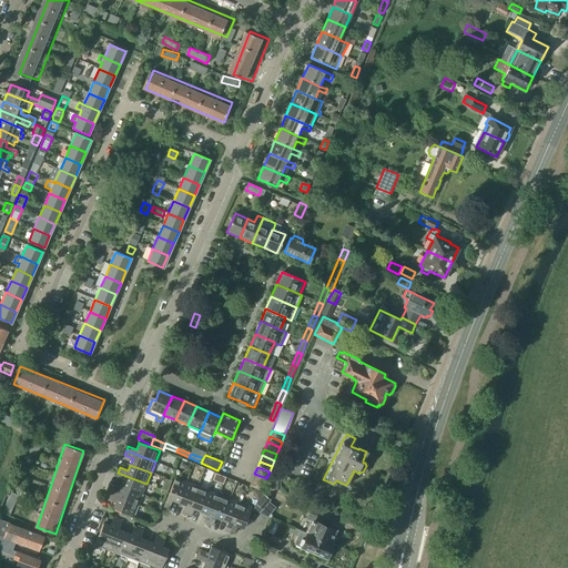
[(115,477),(124,480),(122,486),(143,494),(146,484),(118,473),(115,477)]
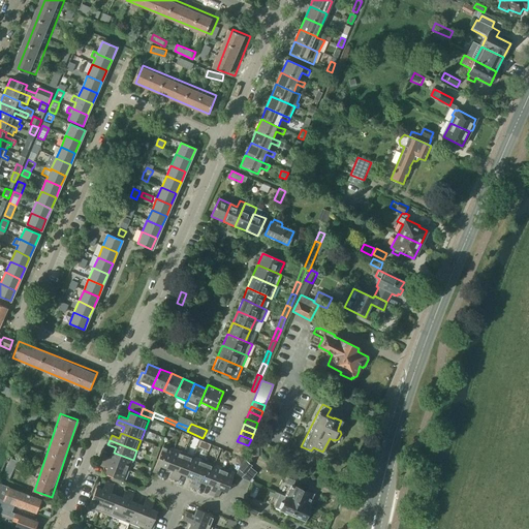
[(209,448),(210,442),(200,440),(199,446),(209,448)]
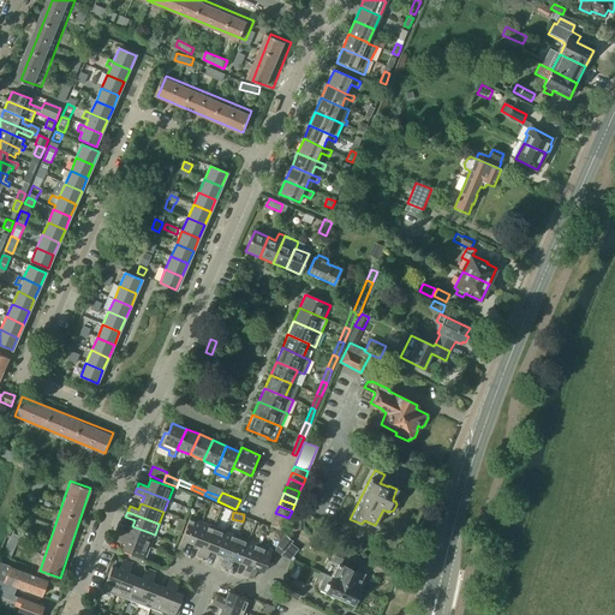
[(273,520),(286,525),(288,518),(275,513),(273,520)]
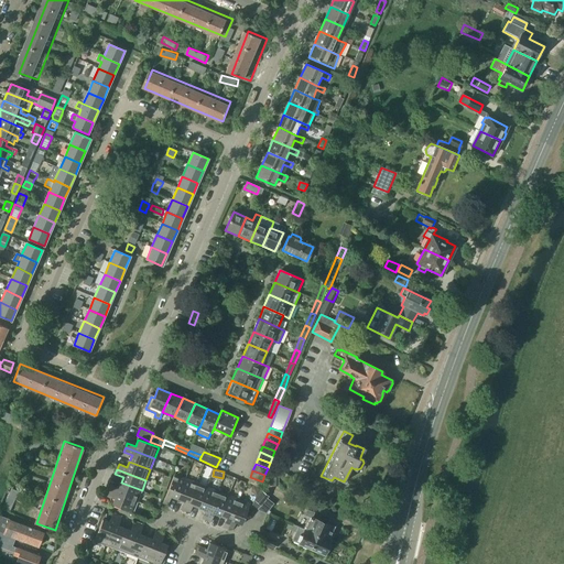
[(185,478),(174,474),(163,502),(167,505),(171,496),(176,499),(185,478)]
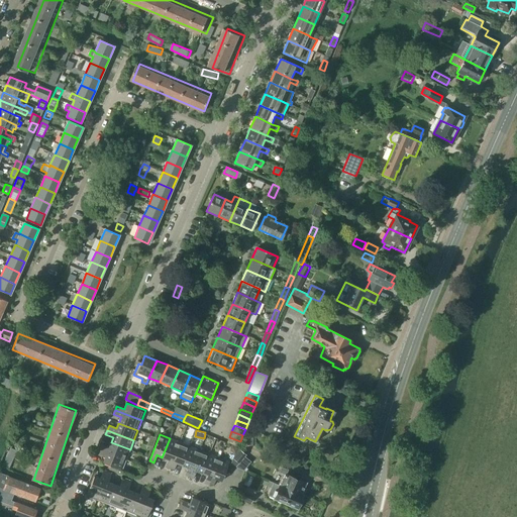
[(229,437),(227,442),(237,447),(240,441),(229,437)]
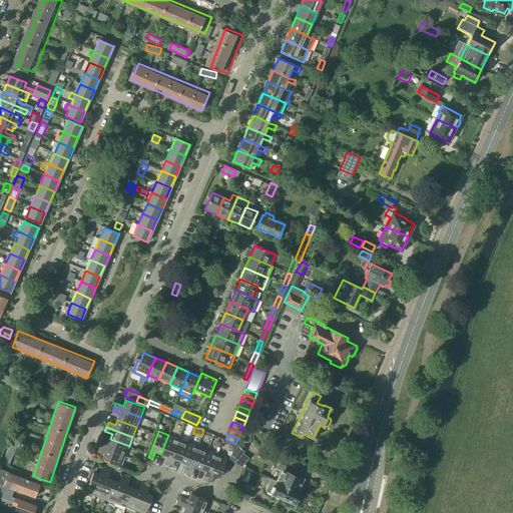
[(160,454),(166,456),(163,463),(167,465),(177,439),(168,435),(160,454)]
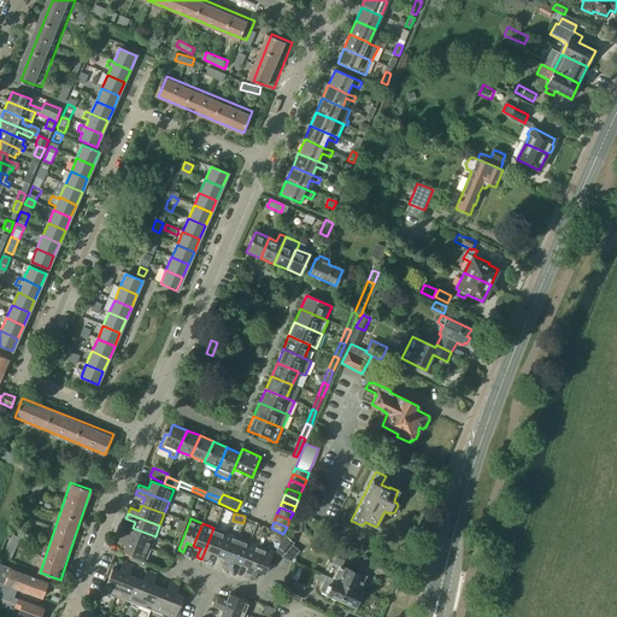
[(130,535),(121,532),(118,536),(151,548),(156,536),(133,528),(130,535)]
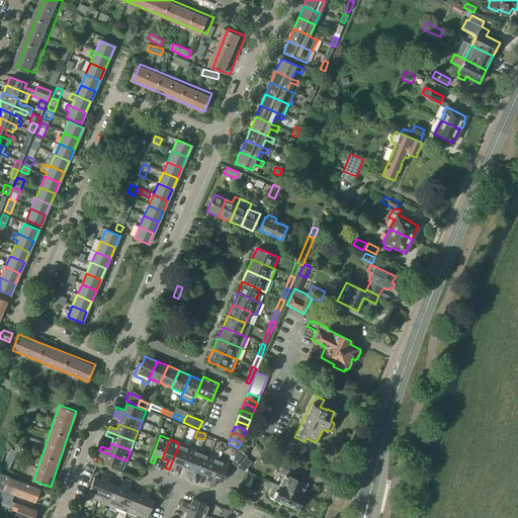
[(189,447),(179,443),(169,469),(173,470),(176,463),(182,465),(189,447)]
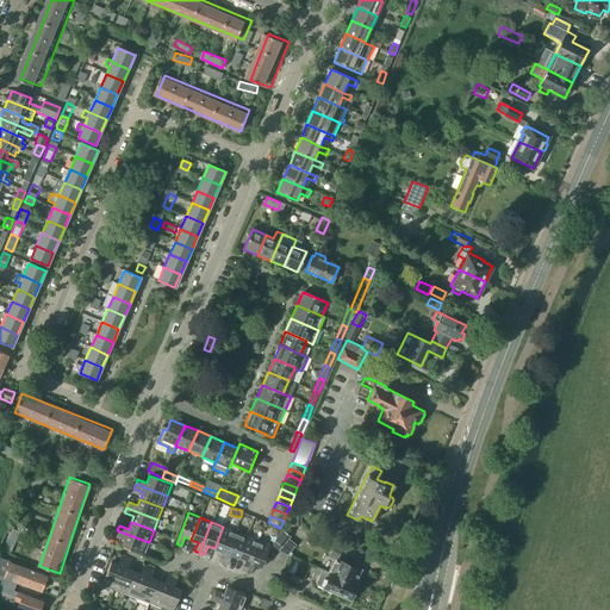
[(215,548),(222,552),(218,560),(223,561),(235,530),(223,527),(215,548)]
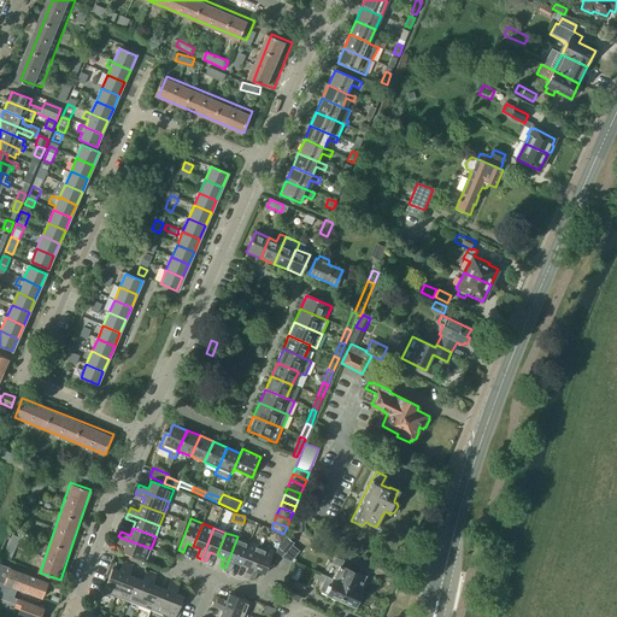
[(12,534),(5,554),(12,558),(19,538),(12,534)]
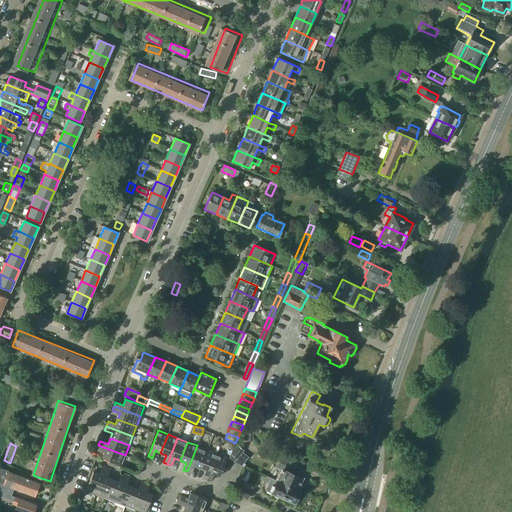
[(244,451),(235,443),(228,460),(234,463),(244,467),(246,465),(244,463),(249,458),(243,453),(244,451)]
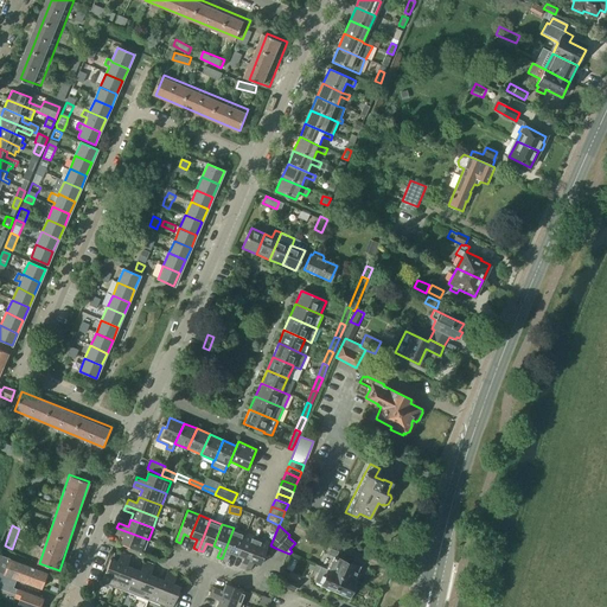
[(115,532),(123,536),(121,543),(144,553),(148,540),(116,528),(115,532)]
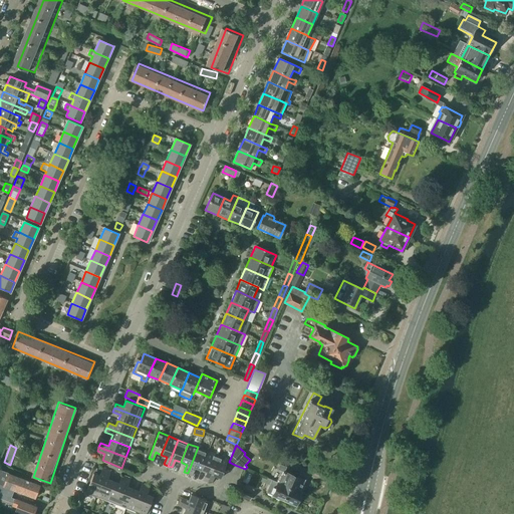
[(208,451),(198,447),(188,473),(192,475),(195,468),(201,470),(208,451)]
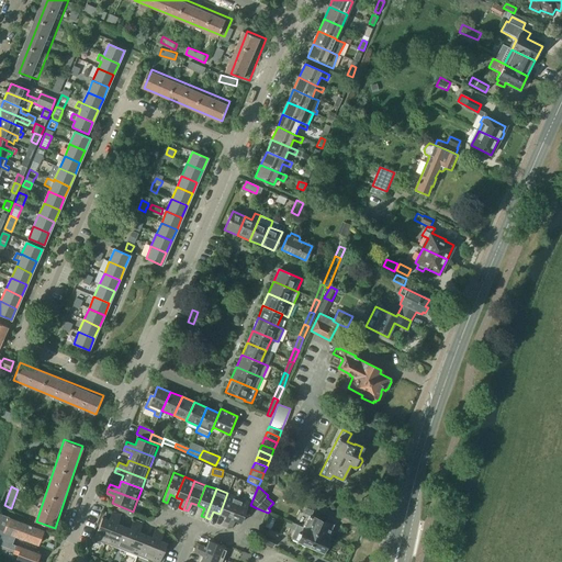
[(220,514),(225,516),(223,524),(226,526),(237,497),(227,493),(220,514)]
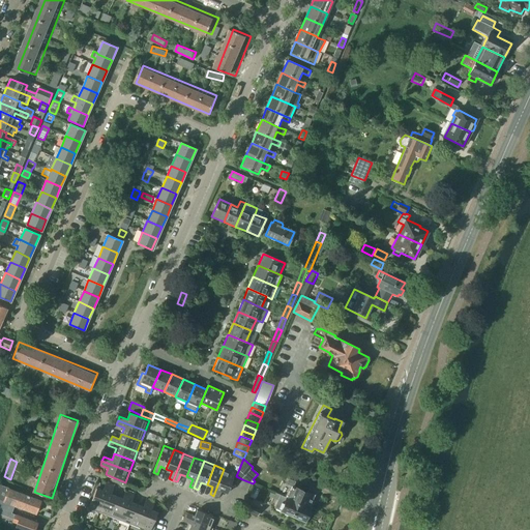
[(234,473),(224,469),(213,496),(218,497),(221,490),(227,492),(234,473)]
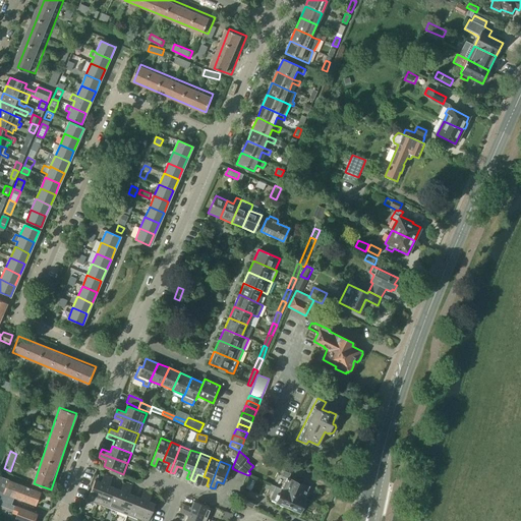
[(284,482),(281,488),(282,489),(282,490),(306,501),(309,493),(307,491),(309,487),(288,478),(289,477),(290,474),(284,472),(282,476),(287,478),(285,482),(284,482)]
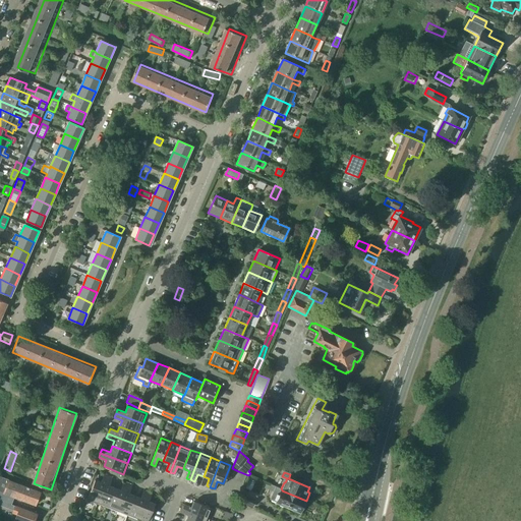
[(100,482),(94,480),(87,499),(98,504),(108,476),(103,475),(100,482)]
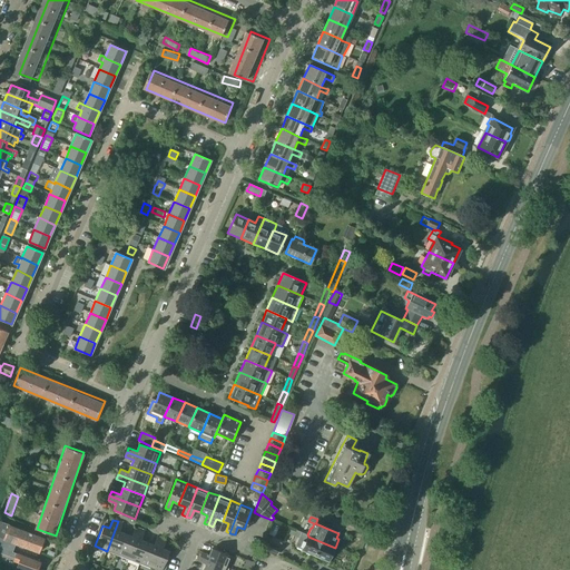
[(0,521),(0,552),(0,553),(5,540),(16,544),(18,539),(21,530),(9,526),(9,524),(0,521)]
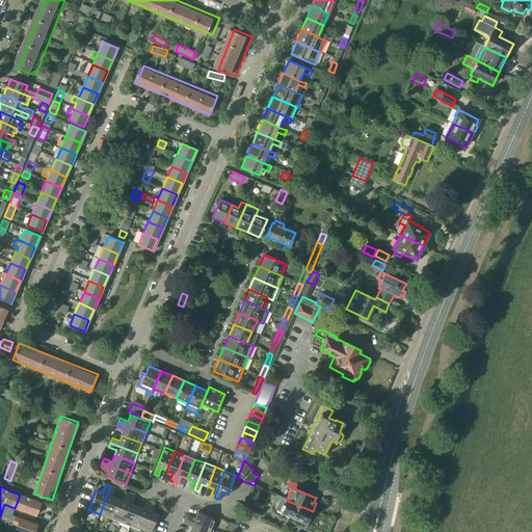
[(114,488),(110,486),(100,514),(110,519),(117,499),(111,496),(114,488)]
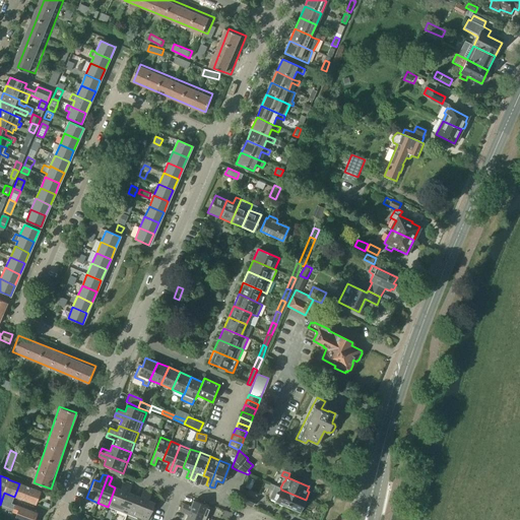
[(120,490),(115,488),(108,507),(118,510),(128,483),(123,481),(120,490)]
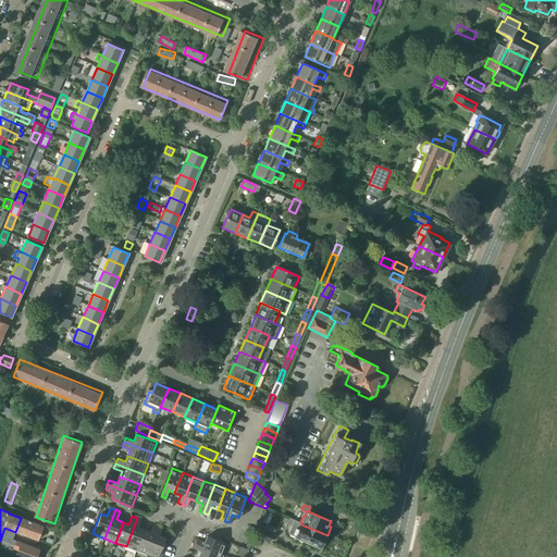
[(44,527),(21,518),(17,527),(15,532),(38,541),(44,527)]
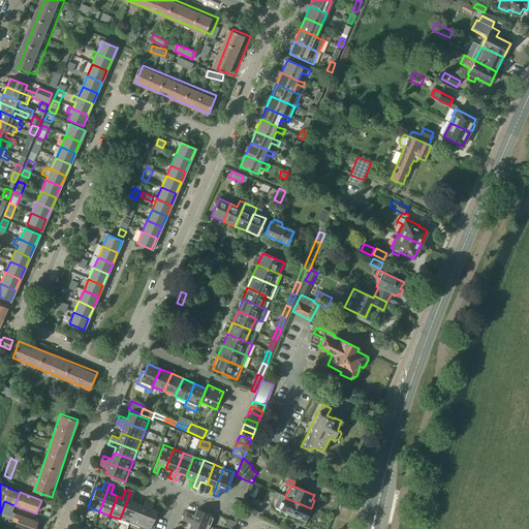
[(133,494),(130,492),(120,519),(129,523),(137,503),(131,501),(133,494)]
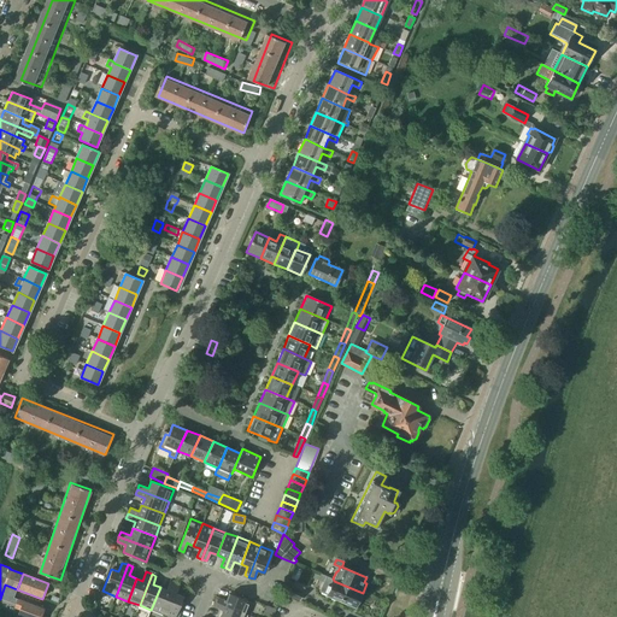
[(323,582),(318,593),(356,609),(363,593),(334,581),(334,580),(333,579),(325,576),(323,582)]
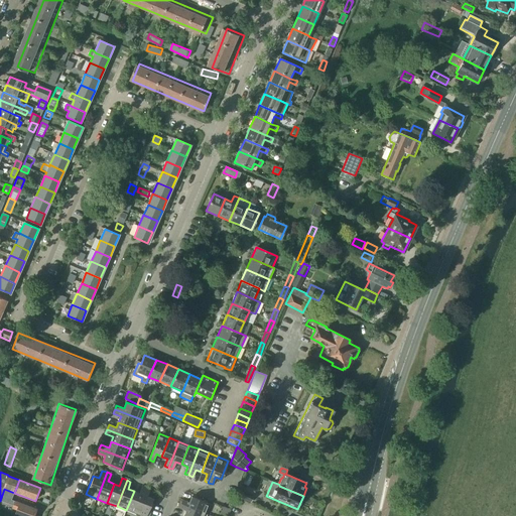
[(138,493),(134,491),(126,510),(136,514),(146,488),(141,486),(138,493)]
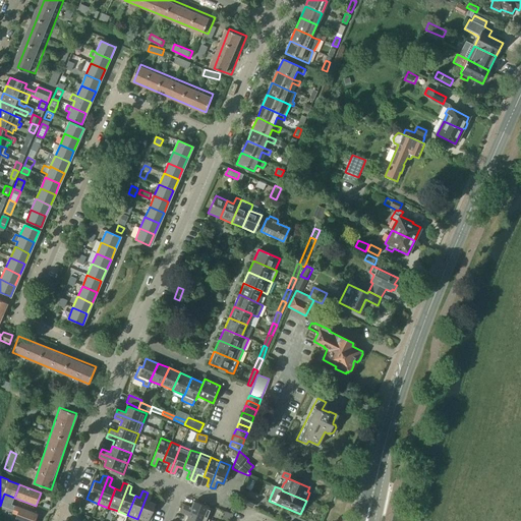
[(246,497),(244,503),(253,507),(257,496),(248,491),(246,497)]
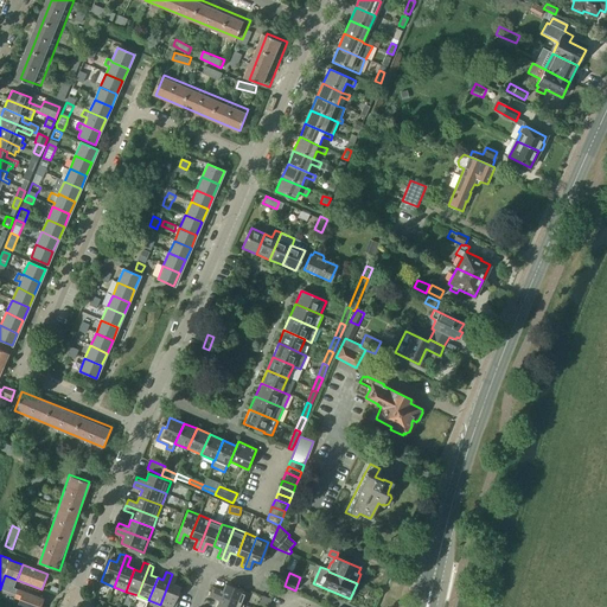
[(177,575),(172,574),(160,605),(166,606),(172,606),(180,587),(173,585),(177,575)]
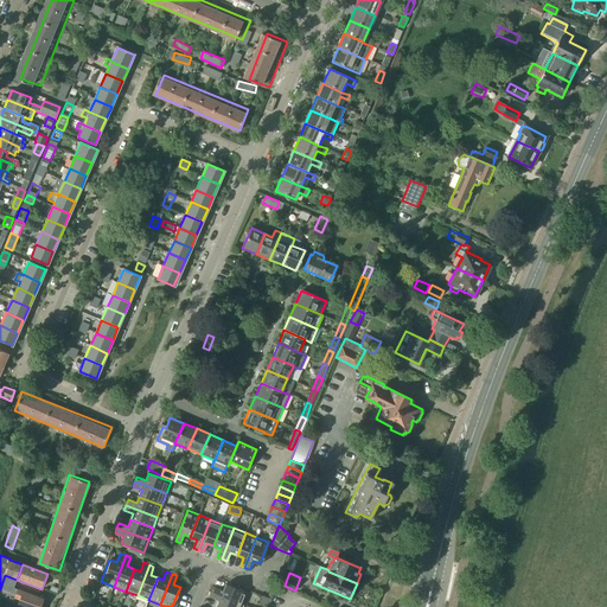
[(5,575),(0,589),(14,594),(13,598),(20,600),(17,606),(39,606),(43,599),(14,588),(17,580),(5,575)]
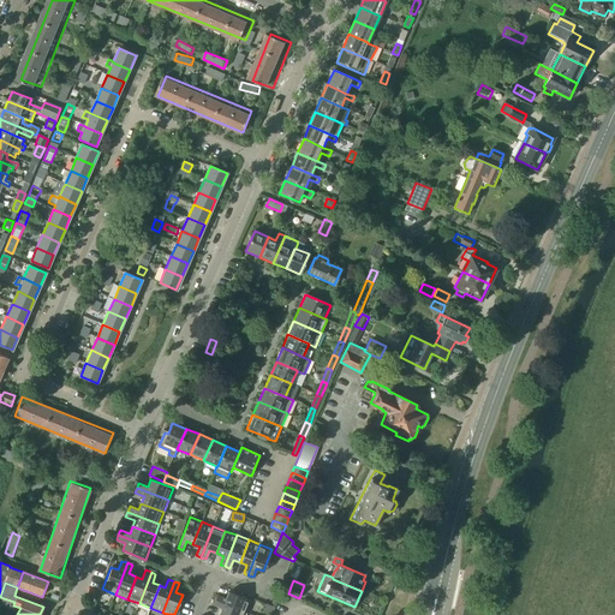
[(226,598),(216,595),(215,599),(245,611),(250,599),(228,591),(226,598)]
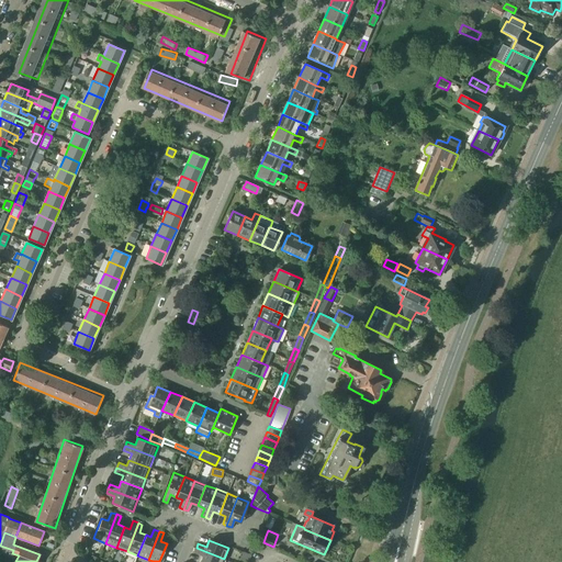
[(194,552),(203,555),(200,561),(223,561),(224,559),(197,548),(194,552)]
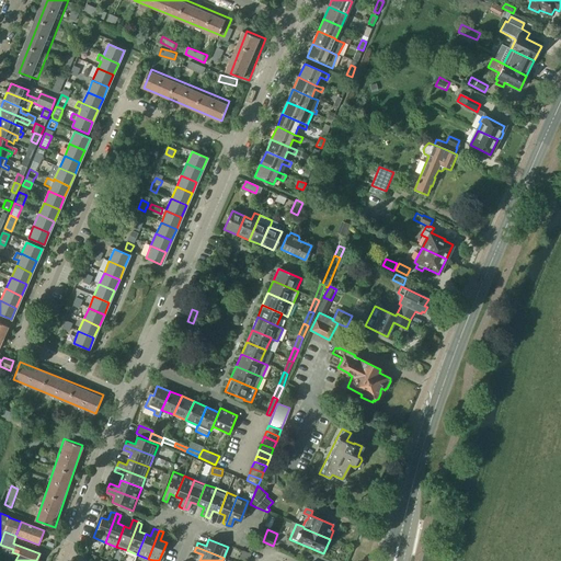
[(248,560),(251,554),(242,551),(239,559),(243,560),(248,560)]
